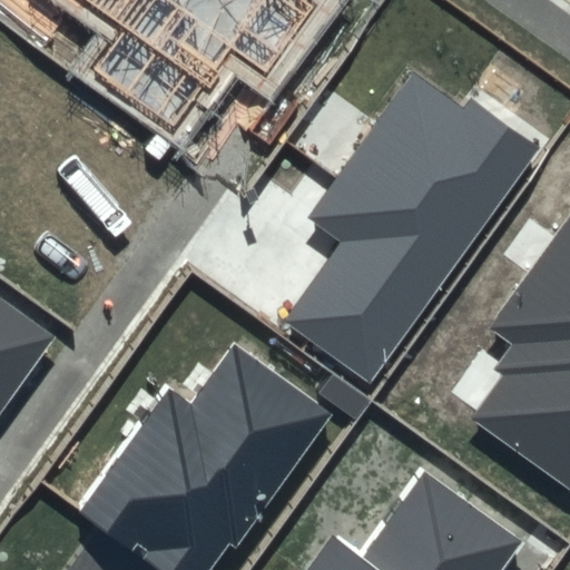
[(84,0),(120,26),(90,67),(174,127),(229,49),(267,76),(318,5),(312,0),(84,0)]
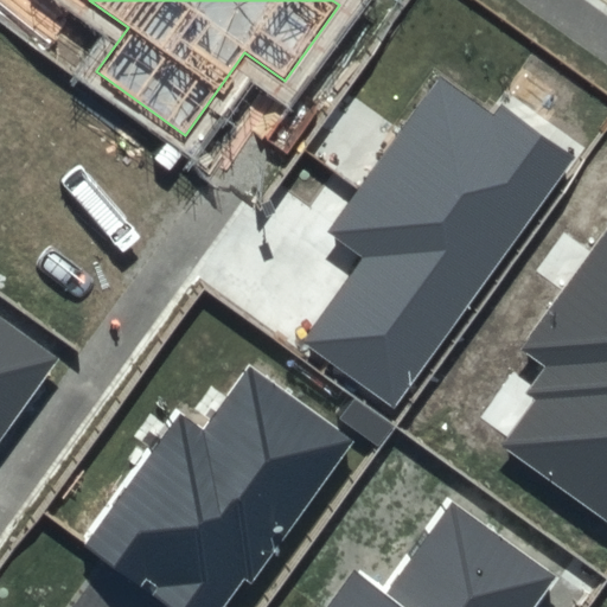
[(492,116),(438,77),(330,231),(364,255),(302,342),(396,407),(574,155),(502,103),(492,116)]
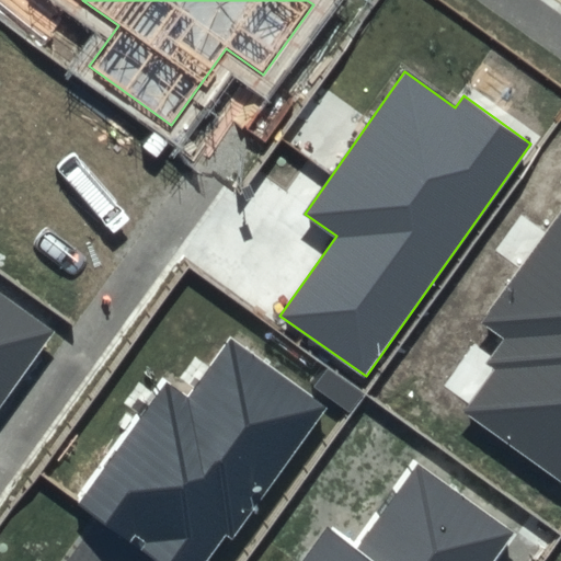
[(560,212),(483,321),(506,336),(489,361),(496,365),(464,411),(560,479),(560,212)]
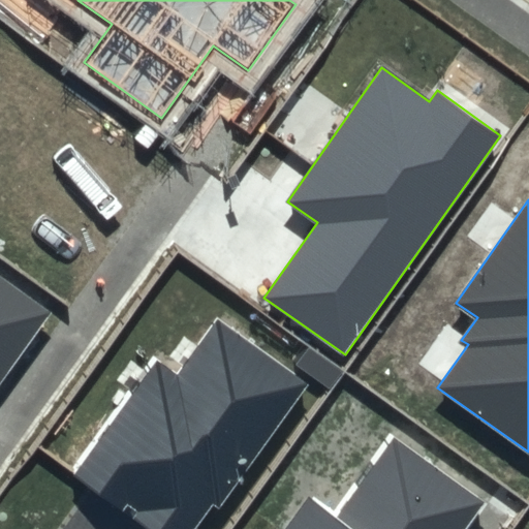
[(0,385),(53,313),(0,275),(0,385)]
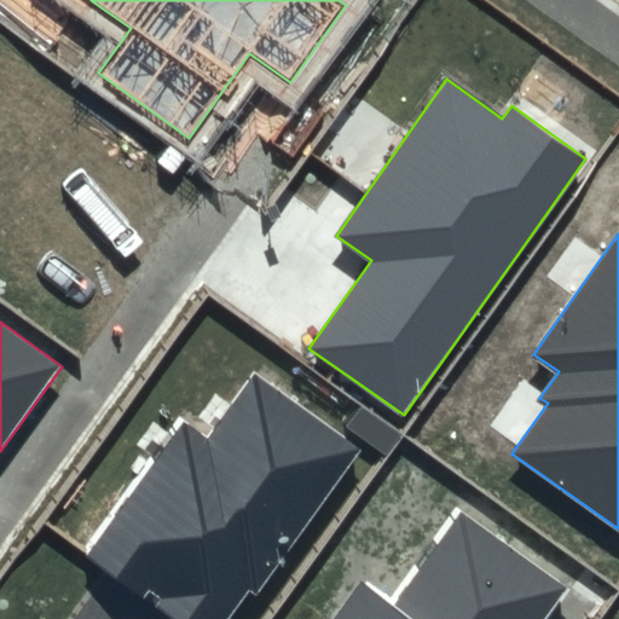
[(362,449),(255,372),(207,439),(183,422),(88,554),(180,618),(227,618),(249,589),(256,595),(362,449)]
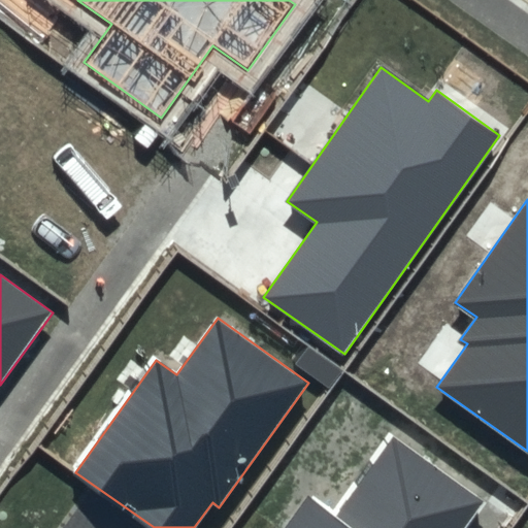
[(465,527),(484,502),(389,433),(331,513),(307,495),(283,527),(465,527)]
